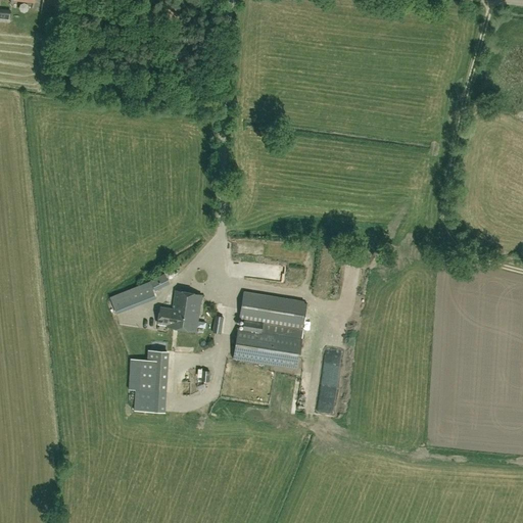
[(154,289),(169,282),(164,274),(150,281),(154,289)]
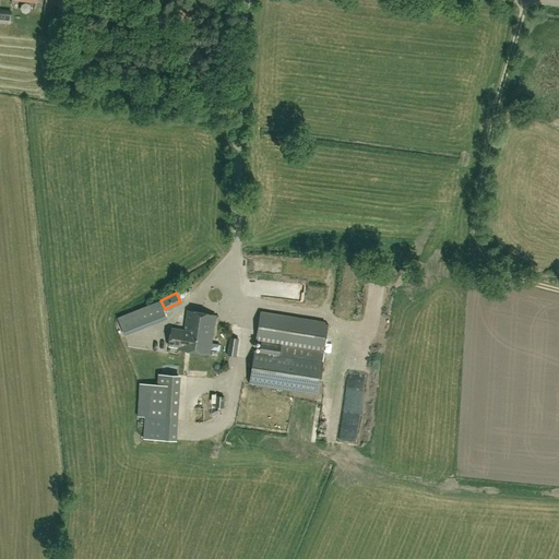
[(125,334),(166,318),(159,301),(118,318),(125,334)]
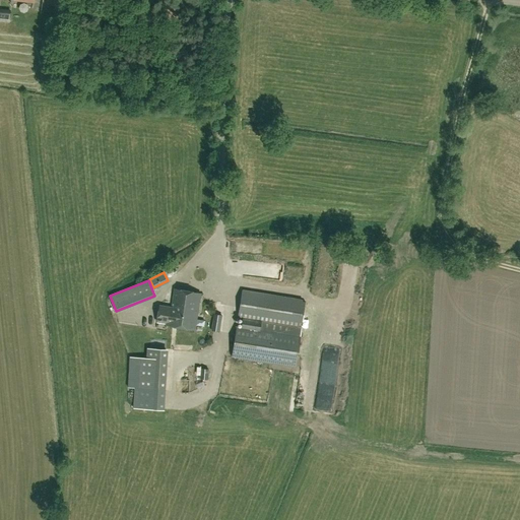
[(176,308),(173,325),(194,329),(200,293),(174,288),(171,307),(176,308)]
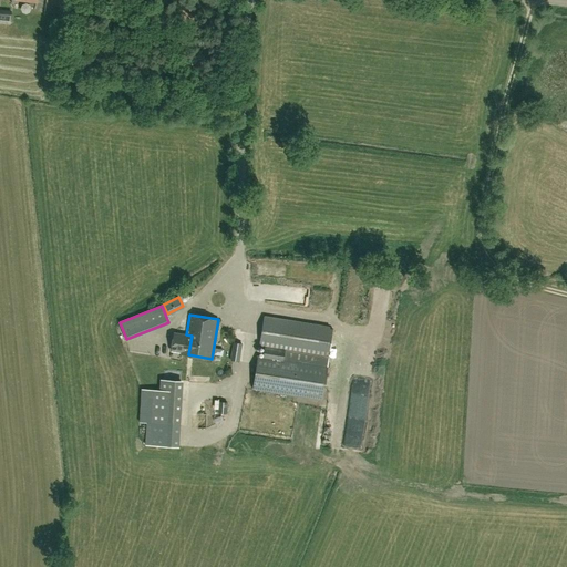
[(269,391),(321,400),(327,367),(333,329),(329,329),(330,327),(265,316),(259,347),(265,347),(263,357),(258,357),(253,389),(269,391)]
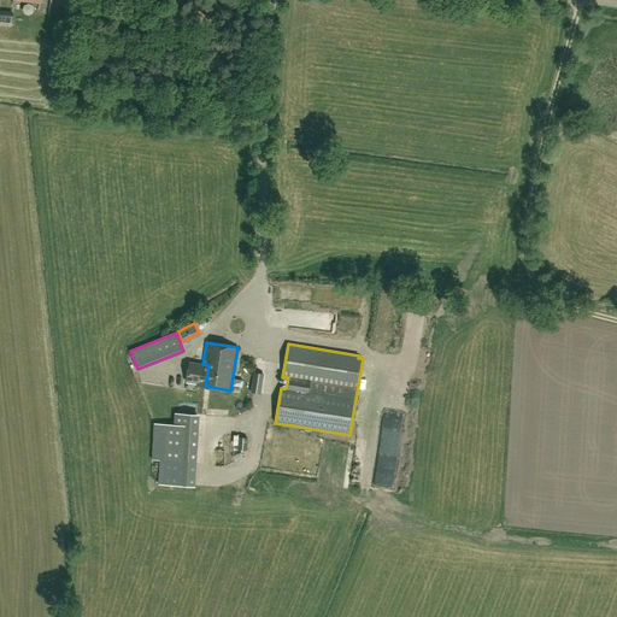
[(209,365),(203,364),(188,362),(186,381),(198,382),(198,385),(205,386),(209,365)]
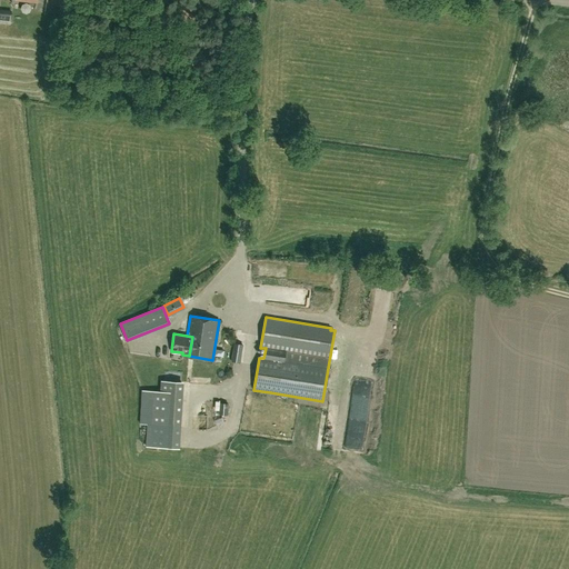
[(243,346),(235,343),(231,362),(240,363),(243,346)]
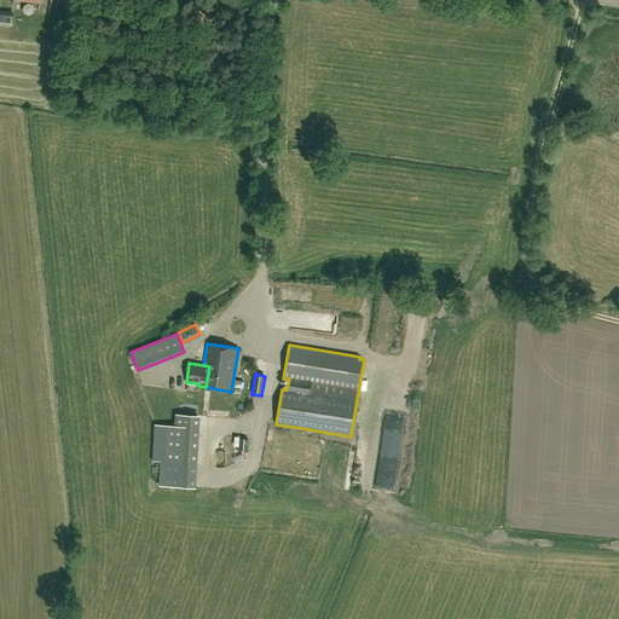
[(192,489),(197,415),(175,414),(174,426),(154,424),(151,462),(158,462),(156,486),(192,489)]
